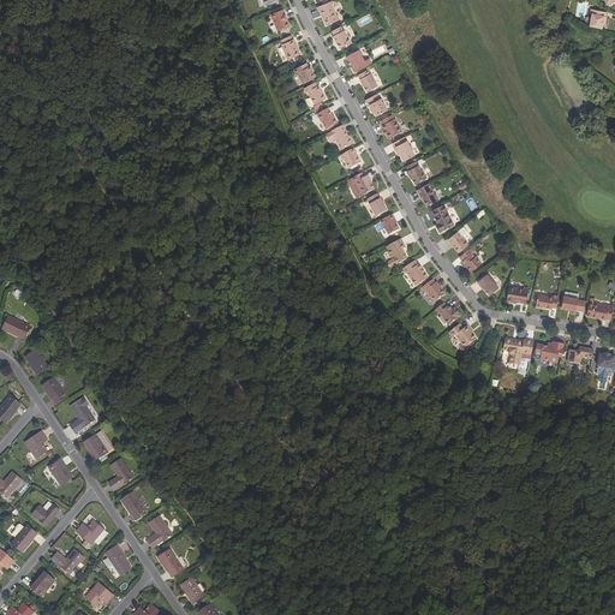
[(324,16),(323,17),(327,25),(340,19),(339,15),(336,16),(332,1),(317,7),(320,12),(321,11),(322,11),(324,16)]
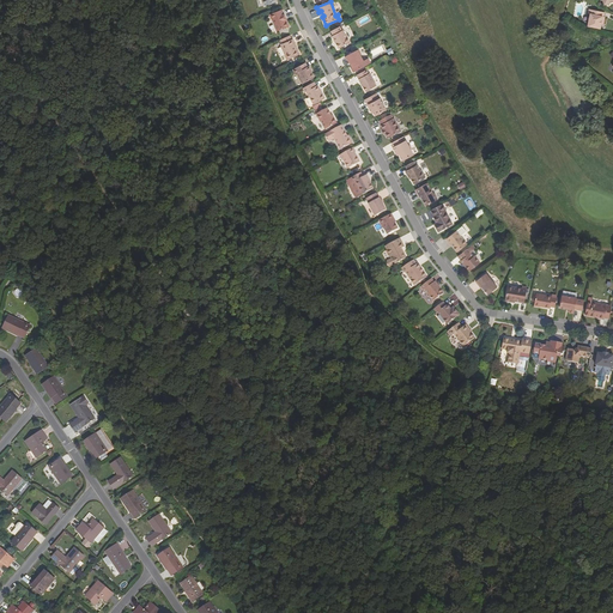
[(285,14),(283,10),(271,14),(272,19),(273,18),(278,31),(289,26),(286,19),(287,19),(285,14)]
